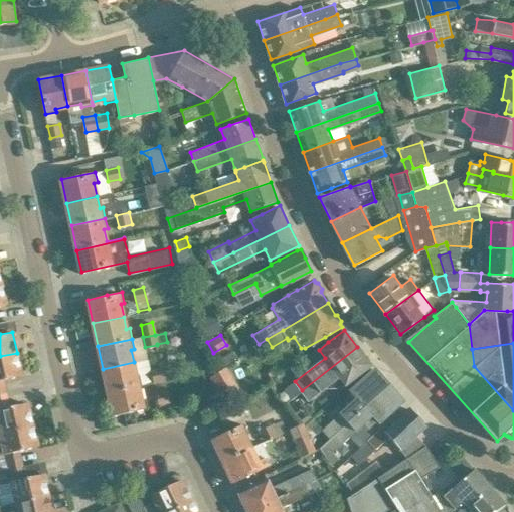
[(367,356),(362,354),(357,347),(302,390),(308,399),(339,376),(345,384),(370,364),(368,361),(367,356)]
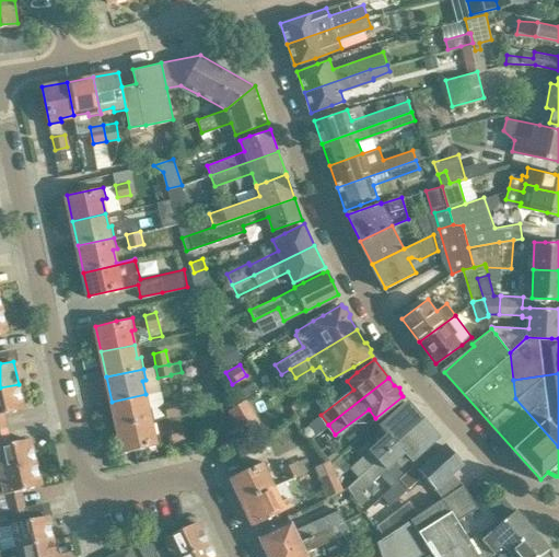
[(0,426),(7,425),(3,413),(24,408),(19,384),(0,387),(0,426)]
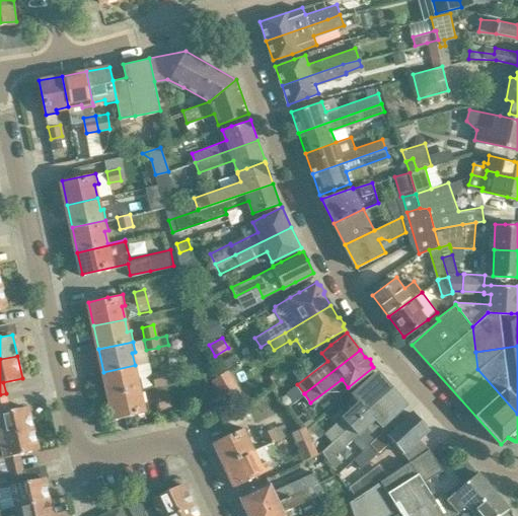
[(139,388),(140,388),(143,388),(141,377),(137,378),(135,365),(103,372),(108,394),(139,388)]
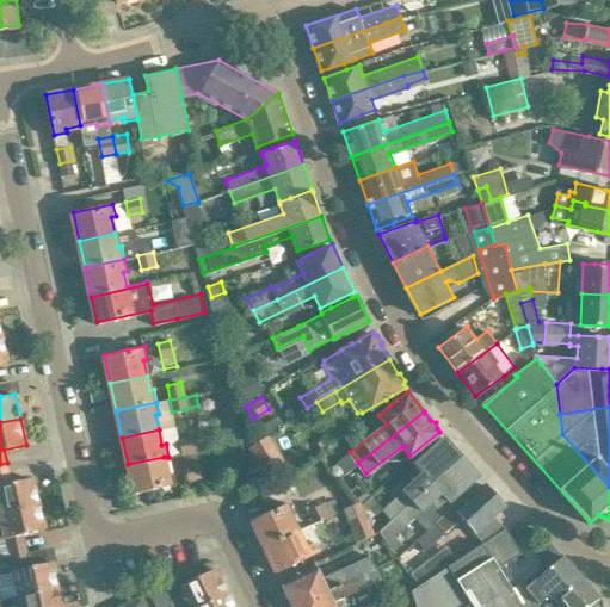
[(179,440),(182,453),(195,450),(192,437),(179,440)]
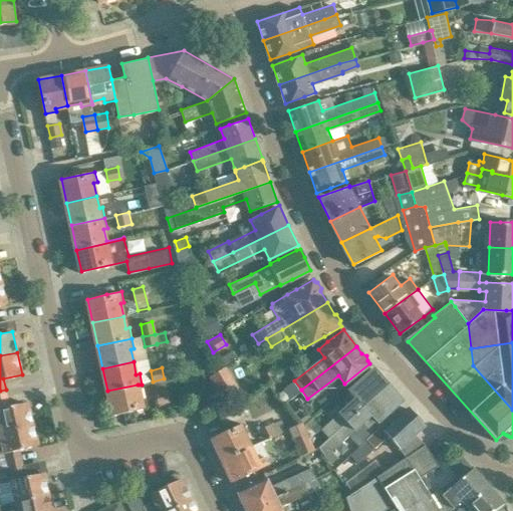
[(227,368),(210,378),(219,393),(236,381),(227,368)]
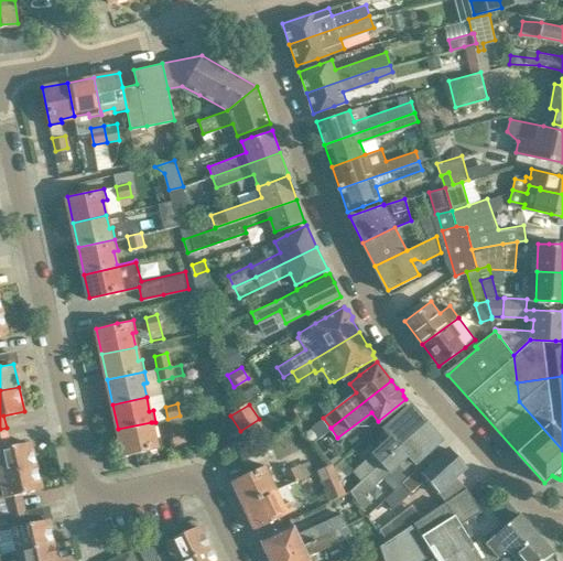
[(418,410),(413,408),(410,405),(383,429),(391,437),(353,471),(360,479),(360,481),(367,475),(381,462),(425,422),(420,416),(418,410)]
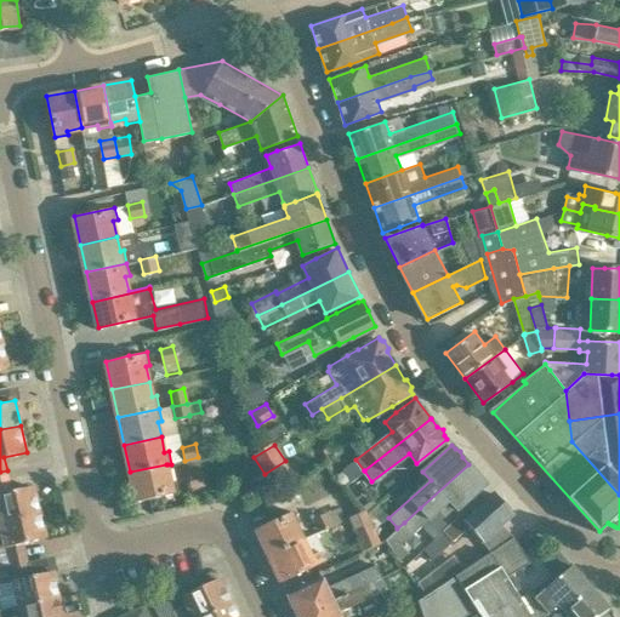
[(168,466),(168,464),(166,464),(130,472),(137,501),(177,491),(175,479),(170,479),(168,466)]
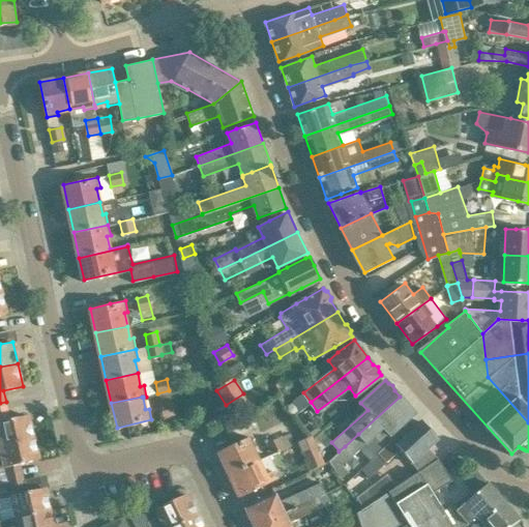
[(411,405),(406,403),(400,397),(358,434),(345,446),(339,451),(329,461),(336,469),(365,442),(366,443),(376,434),(382,441),(415,412),(412,409),(411,405)]
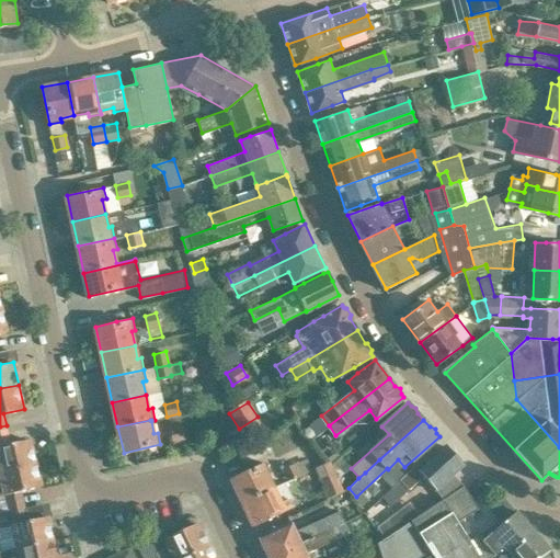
[(185,439),(183,425),(170,429),(173,441),(185,439)]
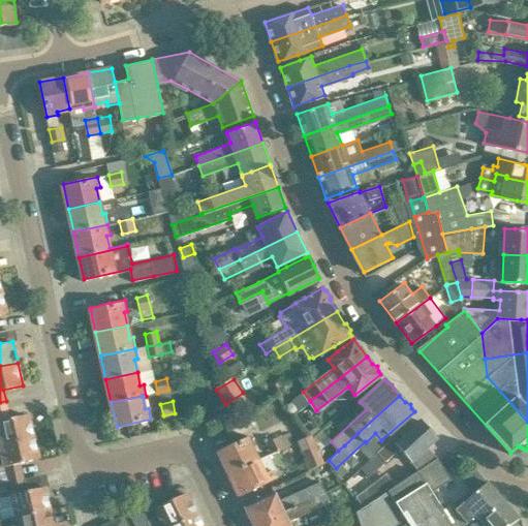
[(0,441),(0,443),(33,436),(29,413),(10,418),(7,405),(0,406),(0,441)]
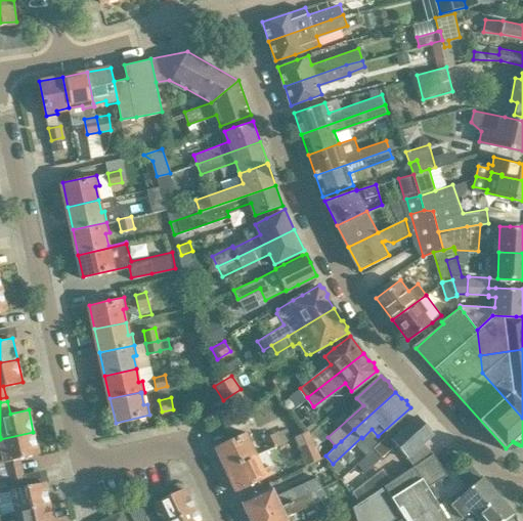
[(427,423),(424,423),(417,415),(400,430),(397,426),(382,440),(357,463),(365,471),(395,443),(407,457),(418,446),(433,433),(431,430),(431,428),(427,423)]
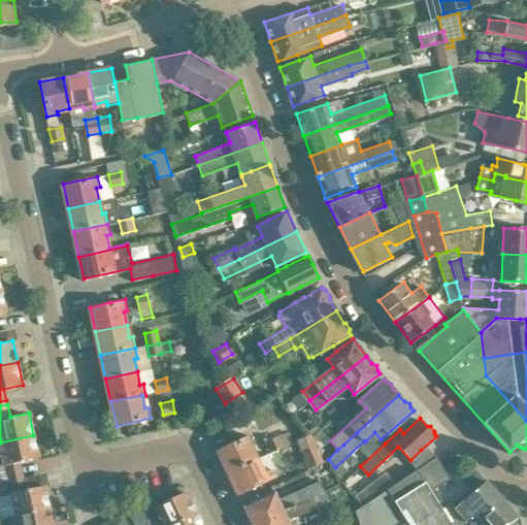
[(228,471),(257,458),(252,447),(255,445),(250,434),(218,449),(228,471)]
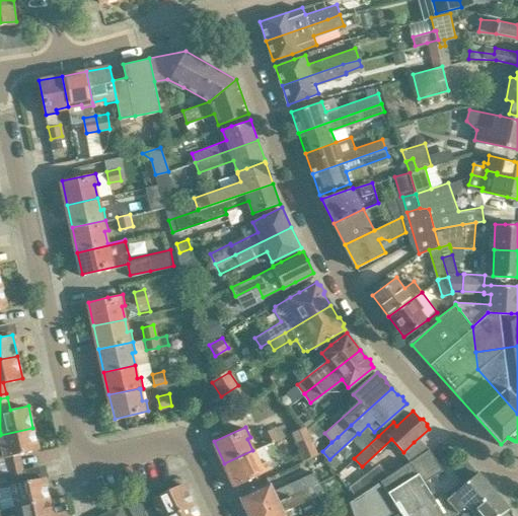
[(279,436),(275,427),(262,433),(266,442),(279,436)]
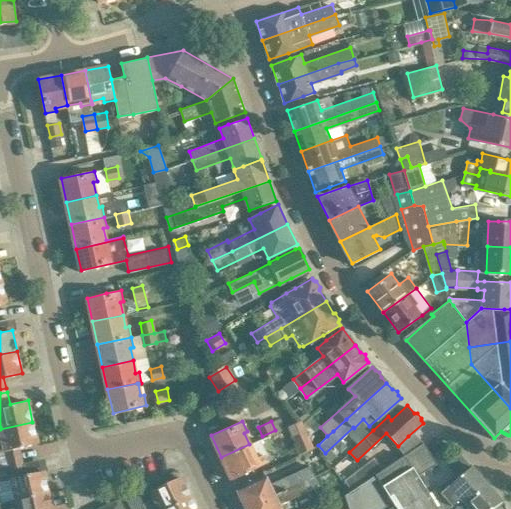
[(300,453),(313,447),(300,421),(288,425),(300,453)]
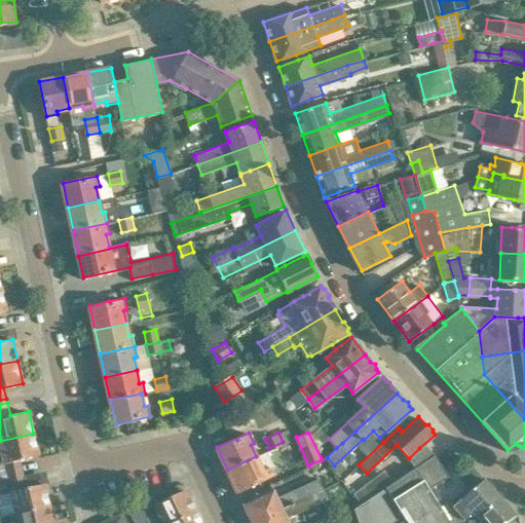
[(9,475),(23,472),(20,459),(38,455),(33,434),(0,441),(5,462),(6,462),(9,475)]
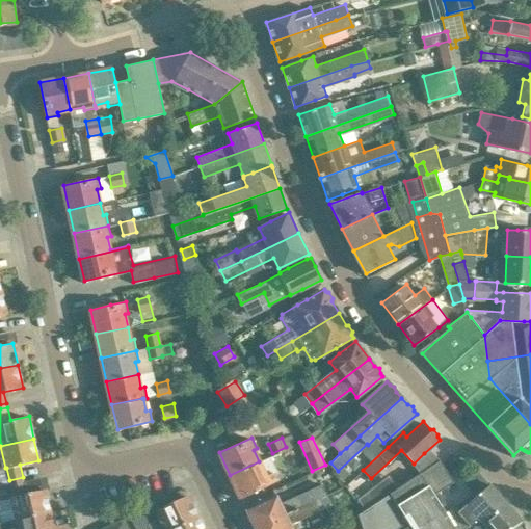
[(527,528),(526,526),(522,521),(489,483),(488,484),(476,470),(469,477),(478,495),(459,510),(456,504),(445,511),(434,494),(454,481),(441,458),(423,470),(398,487),(366,509),(361,513),(364,524),(361,525),(362,528),(399,528),(408,523),(413,528),(527,528)]
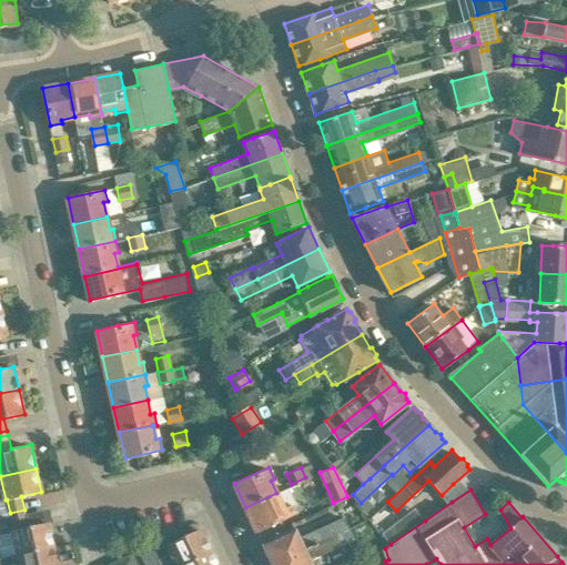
[(257,532),(277,522),(292,515),(286,504),(283,506),(276,493),(245,507),(257,532)]
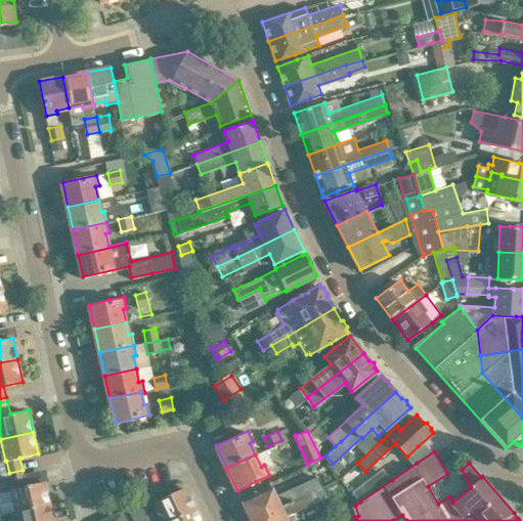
[(360,502),(392,480),(383,467),(352,490),(360,502)]
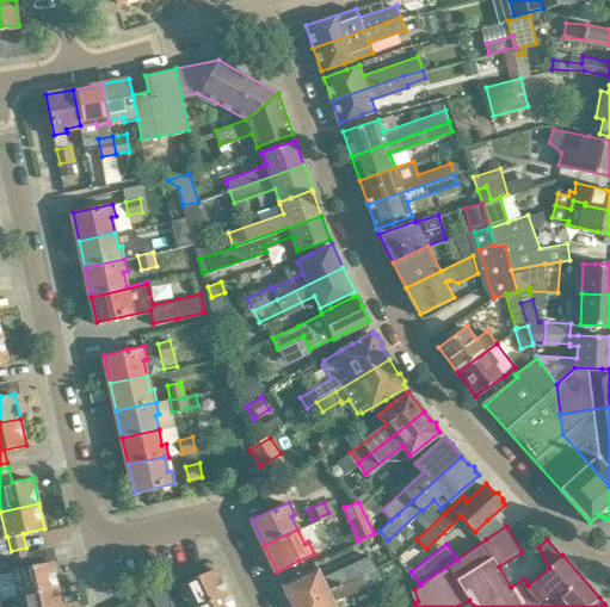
[(11,553),(0,556),(0,596),(0,599),(7,598),(57,587),(51,561),(30,565),(26,552),(12,555),(11,553)]
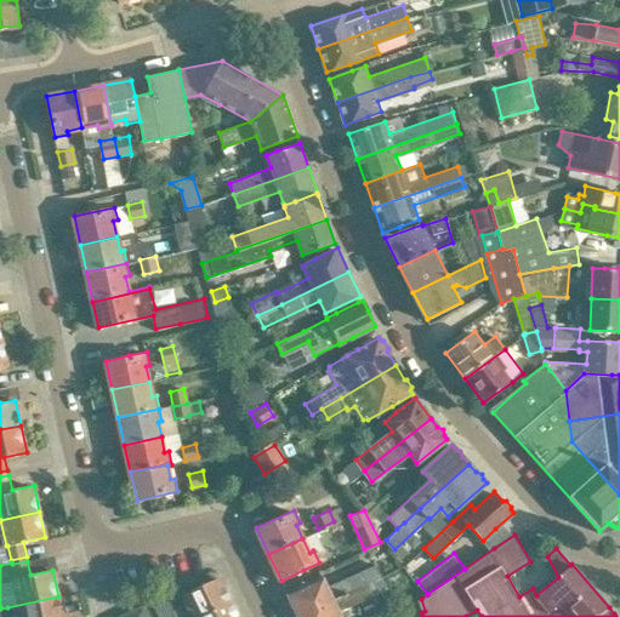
[(360,586),(384,576),(377,564),(354,573),(328,587),(322,575),(286,592),(289,596),(289,601),(293,606),(297,616),(360,586)]
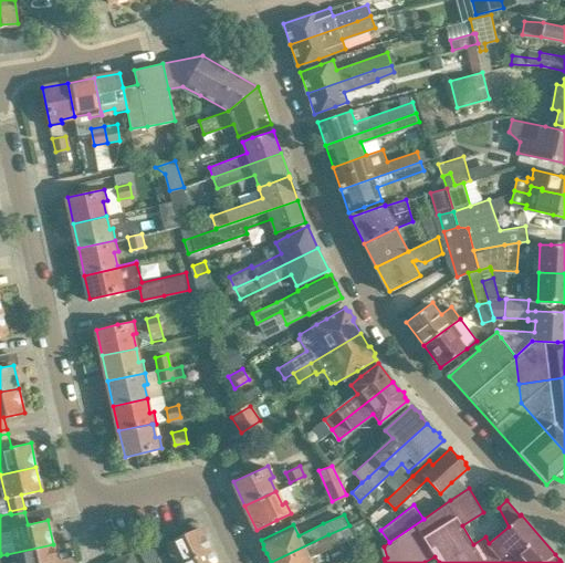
[(311,562),(309,556),(346,540),(354,535),(349,525),(328,534),(271,562),(311,562)]
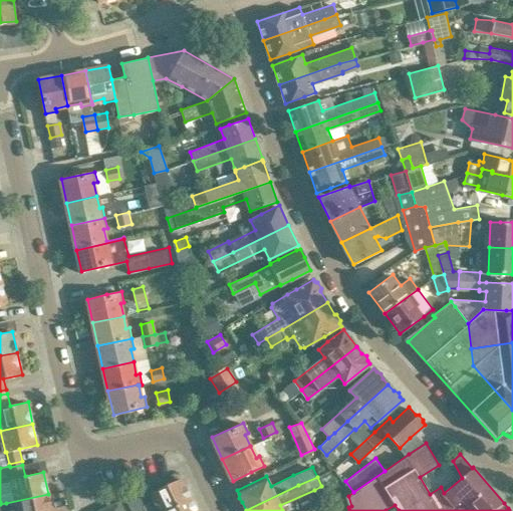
[(134,510),(163,510),(191,498),(182,478),(152,492),(155,500),(144,505),(141,497),(130,503),(134,510)]
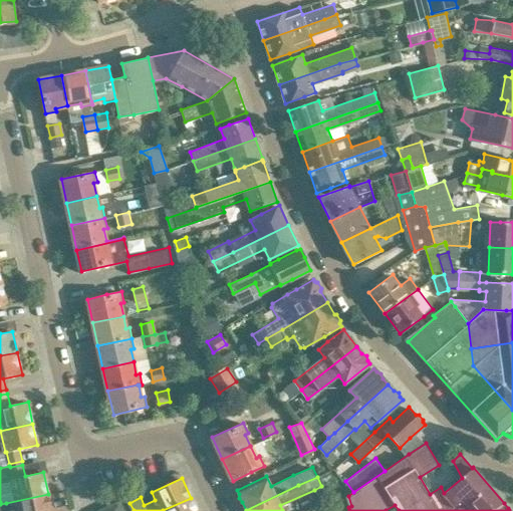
[(8,510),(51,510),(48,494),(6,503),(8,510)]
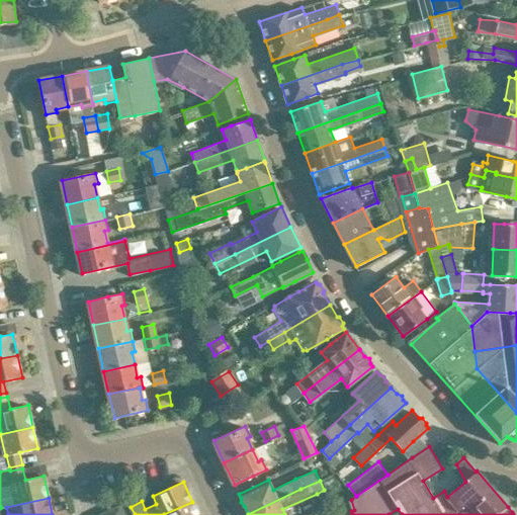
[(198,514),(192,502),(164,514),(198,514)]
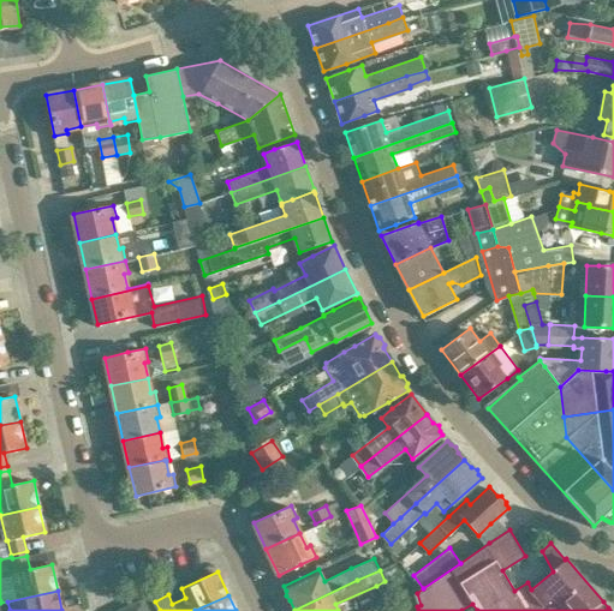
[(150,610),(144,597),(113,610),(150,610)]
